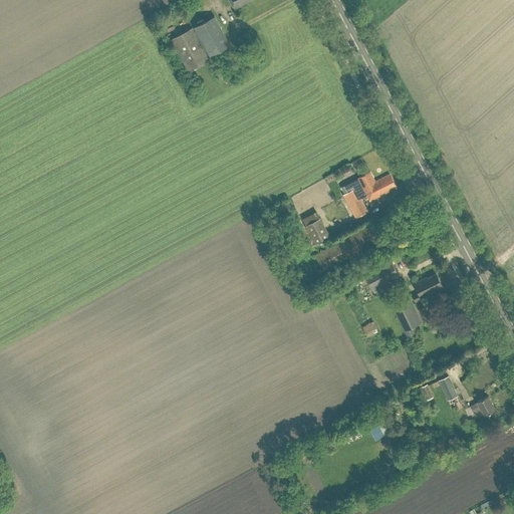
[(192,7),(189,1),(179,7),(180,10),(160,21),(163,25),(183,15),(182,12),(192,7)]
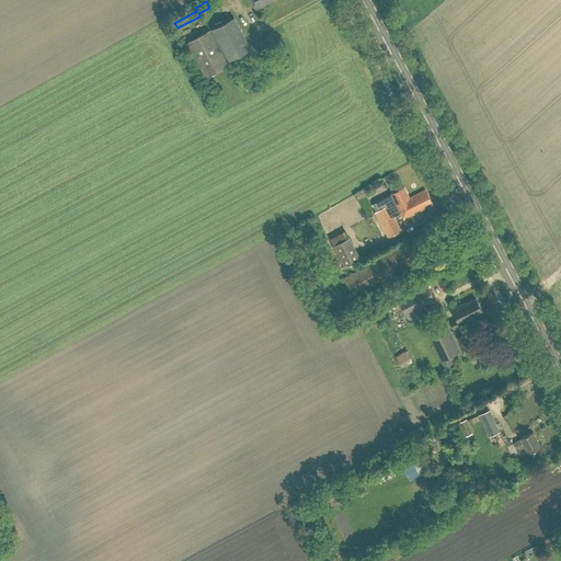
[(251,47),(233,15),(212,27),(228,59),(251,47)]
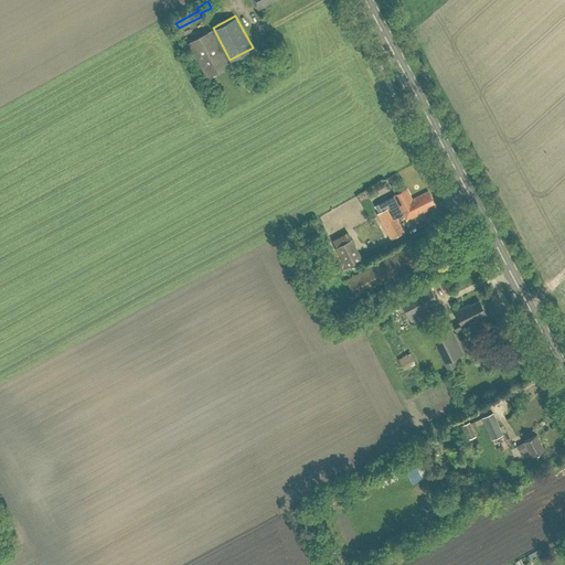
[(231,65),(211,29),(189,41),(191,46),(188,49),(190,54),(194,52),(209,77),(231,65)]
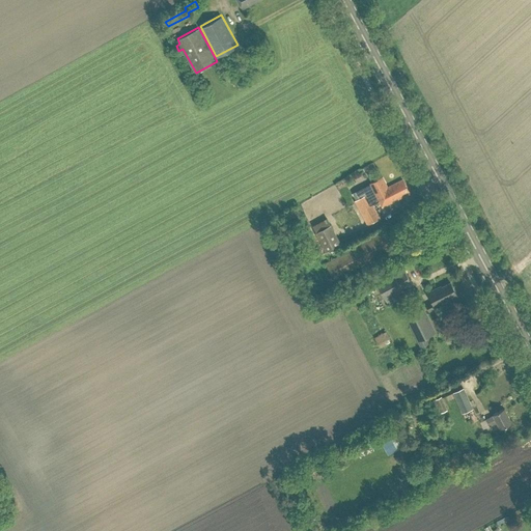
[(250,49),(257,45),(252,36),(245,40),(250,49)]
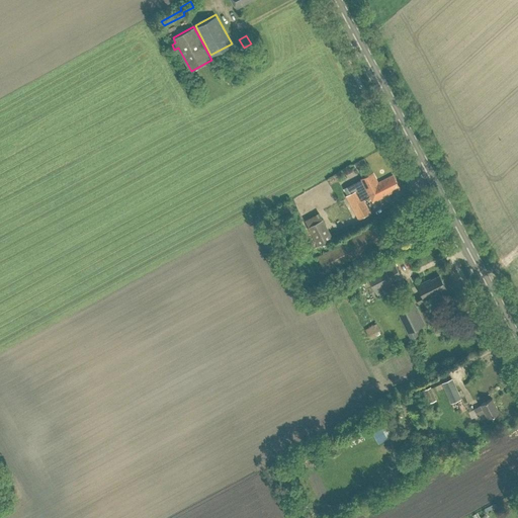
[(378,181),(373,172),(361,178),(365,186),(346,196),(346,197),(343,198),(346,205),(350,203),(357,219),(370,212),(362,198),(373,192),(376,198),(391,191),(390,189),(399,185),(393,174),(378,181)]
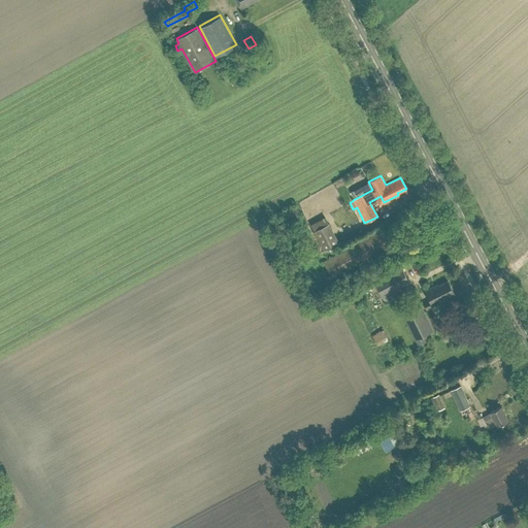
[(339,241),(329,223),(312,231),(323,251),(339,241)]
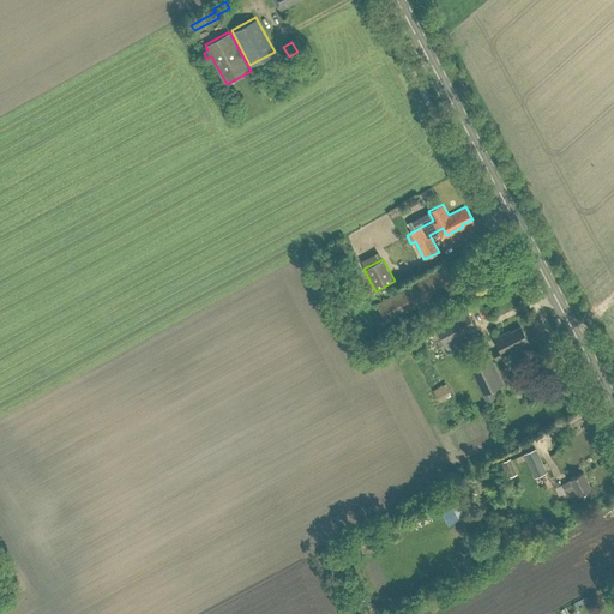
[(458,286),(447,266),(375,304),(386,324),(458,286)]
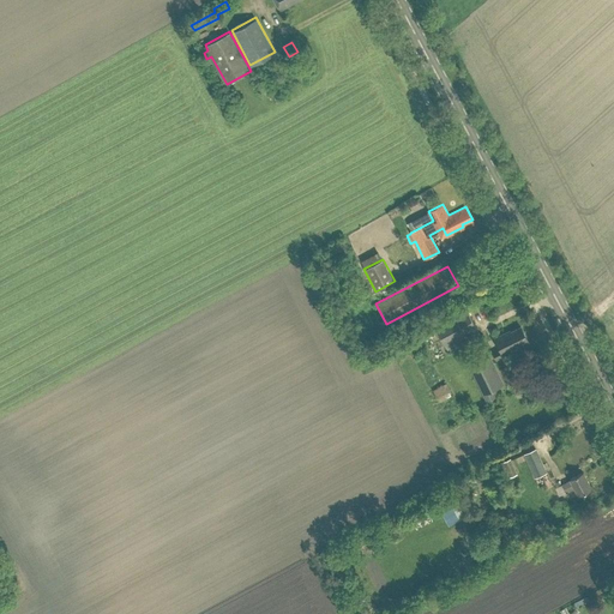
[(480,335),(467,311),(435,327),(449,351),(480,335)]
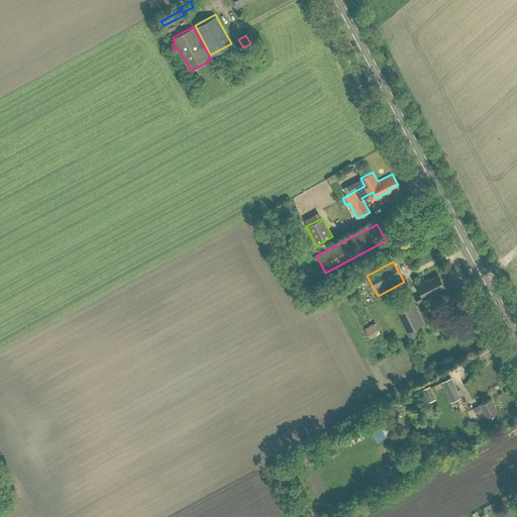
[(445,287),(439,274),(426,280),(425,279),(417,283),(422,293),(416,296),(419,303),(427,299),(426,297),(445,287)]
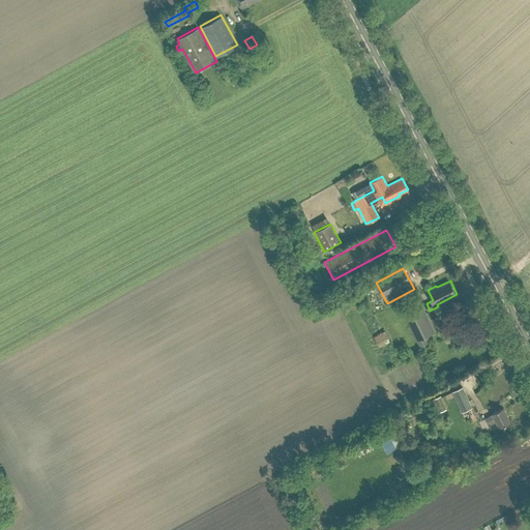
[(419,346),(430,342),(427,335),(434,331),(423,311),(406,319),(419,346)]
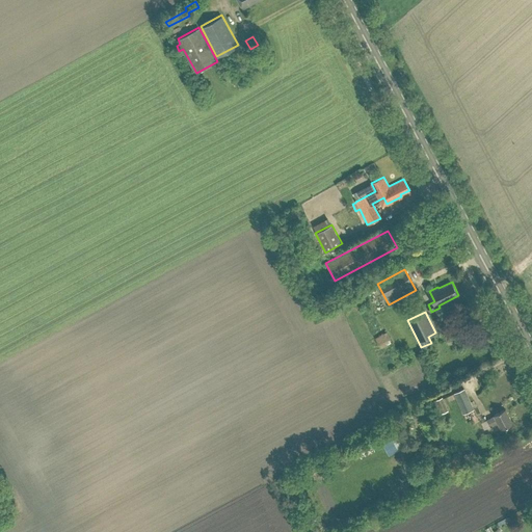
[(391,343),(386,333),(376,338),(381,348),(391,343)]
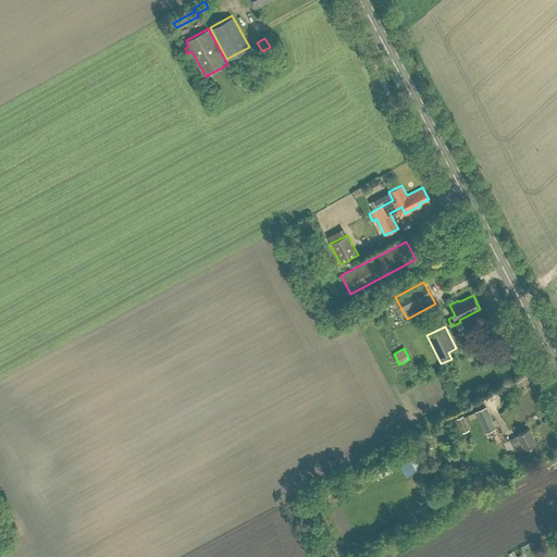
[(480,423),(491,418),(485,407),(474,412),(480,423)]
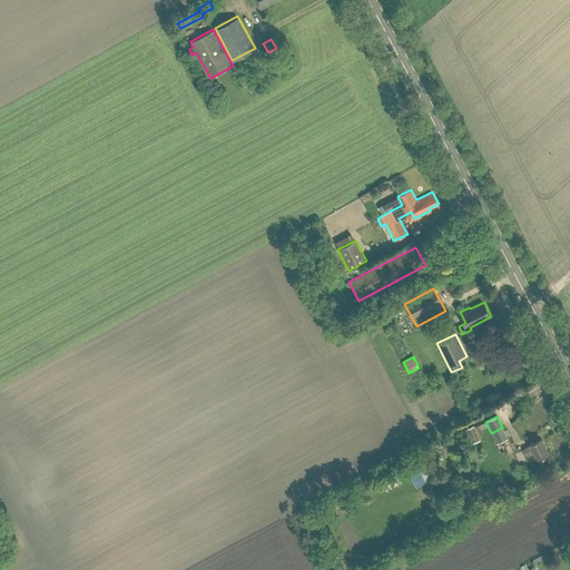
[(480,440),(473,425),(467,429),(473,443),(480,440)]
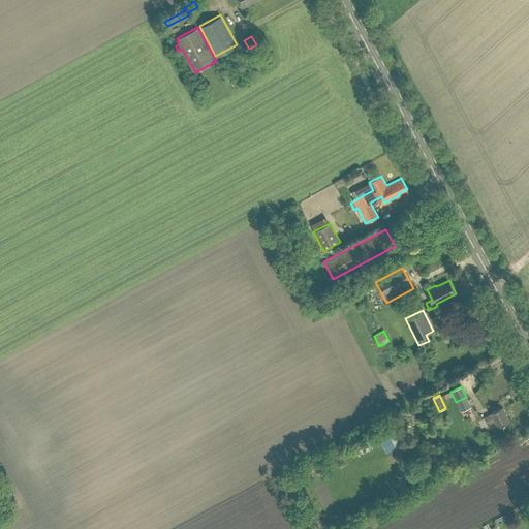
[(466,397),(456,402),(460,411),(470,407),(466,397)]
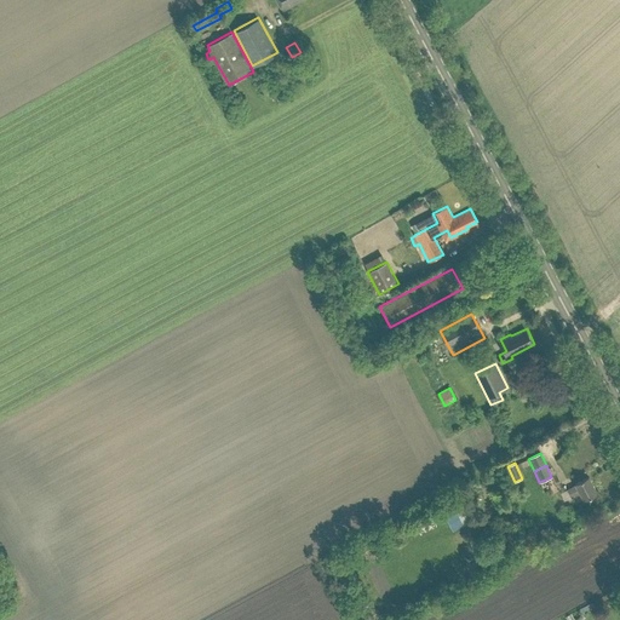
[(598,492),(590,475),(575,482),(577,483),(567,488),(572,497),(581,492),(585,498),(598,492)]
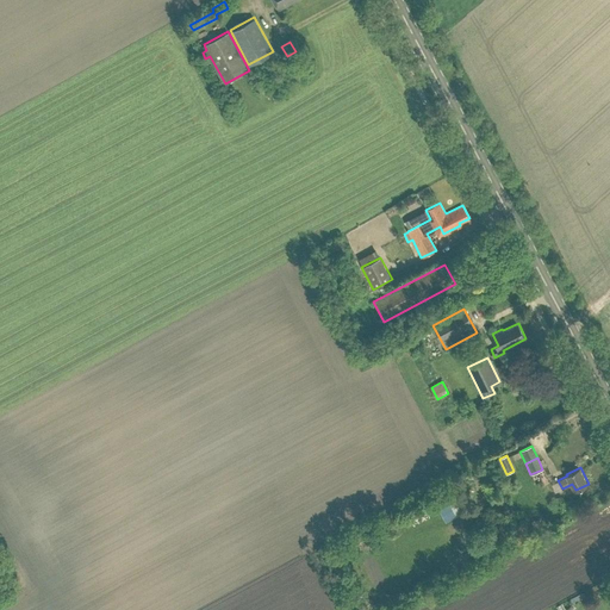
[(541,520),(531,521),(533,531),(542,530),(541,520)]
